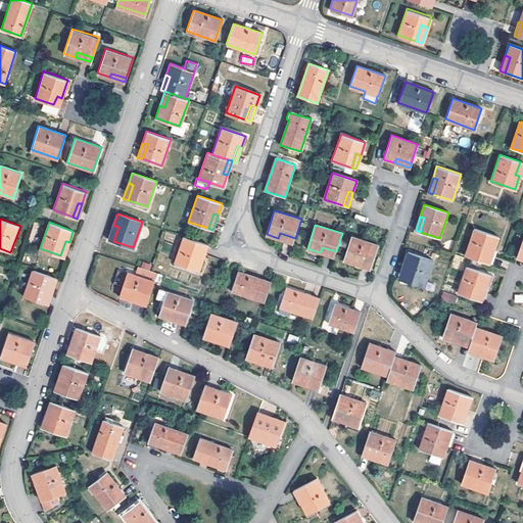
[(115,226),(113,226),(109,239),(113,241),(119,227),(115,226)]
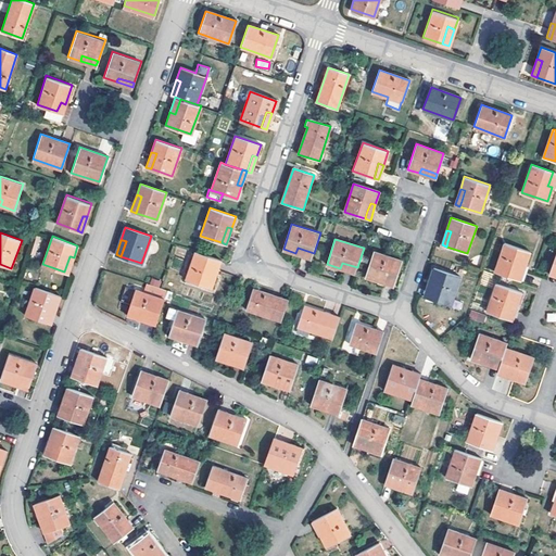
[(503,243),(493,272),(514,278),(517,269),(519,262),(525,264),(528,251),(503,243)]
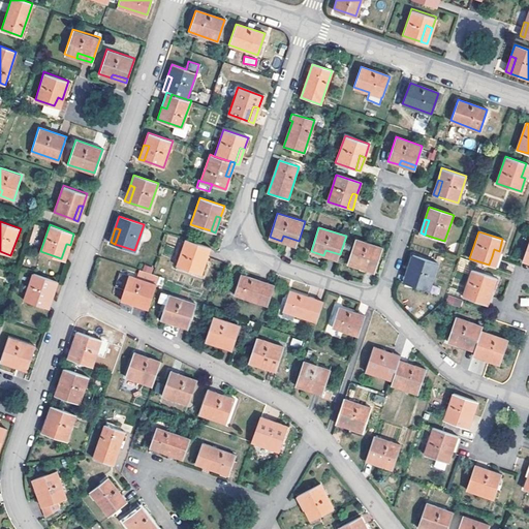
[(297,245),(299,241),(283,236),(281,241),(297,245)]
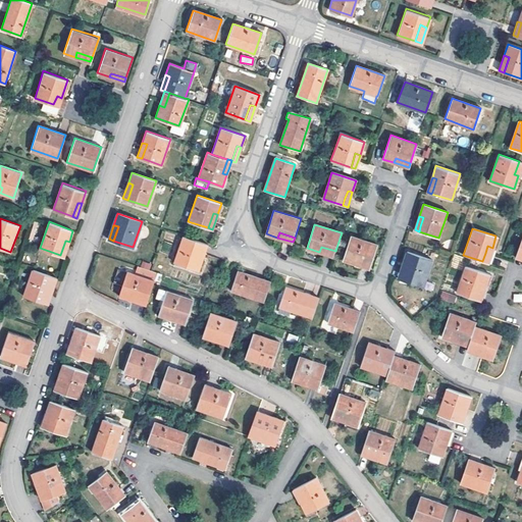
[(203,243),(183,236),(174,262),(199,270),(202,258),(198,256),(203,243)]
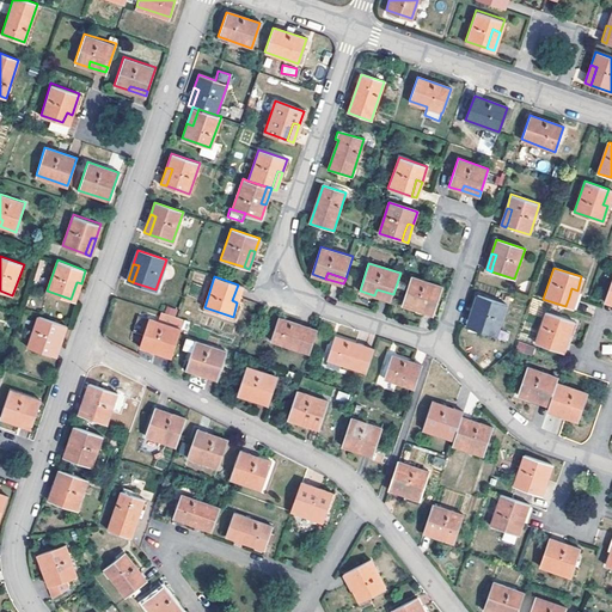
[(411,277),(402,305),(416,310),(418,304),(427,307),(426,312),(434,316),(442,288),(411,277)]
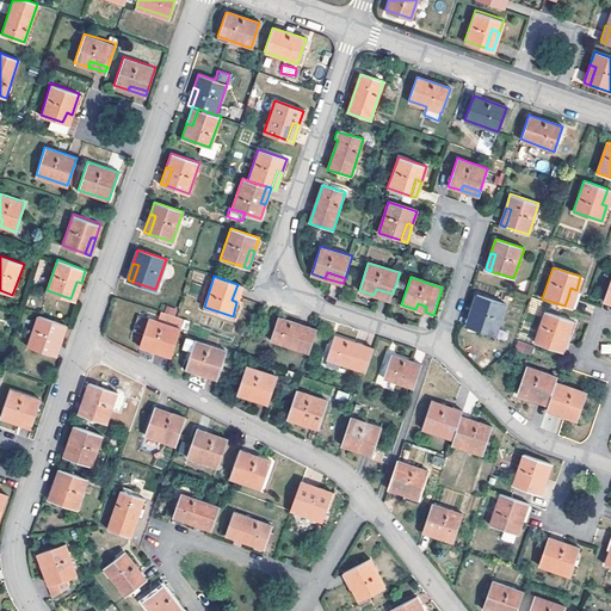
[(76,282),(71,298),(75,300),(81,283),(78,282),(76,282)]
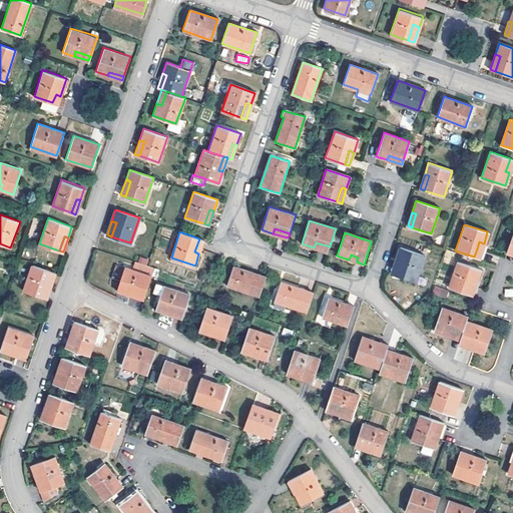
[(194,251),(198,253),(200,248),(202,239),(199,238),(194,251)]
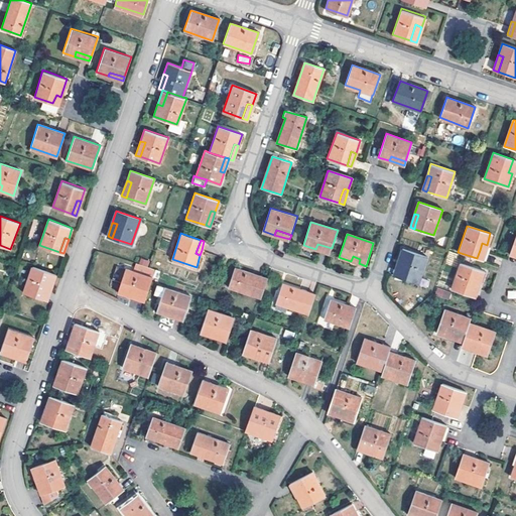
[(482,260),(487,245),(482,243),(480,250),(477,258),(482,260)]
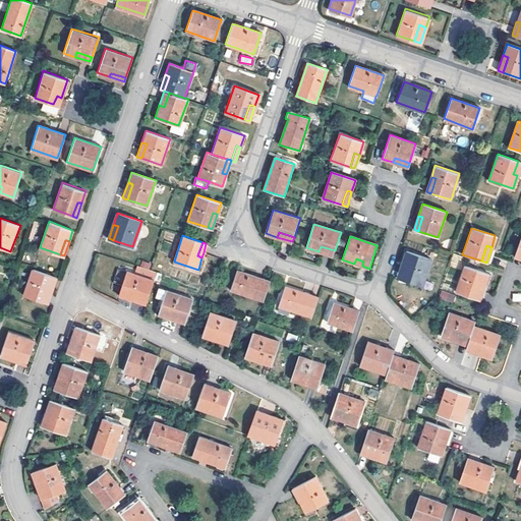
[(333,255),(335,250),(321,246),(319,251),(325,252),(333,255)]
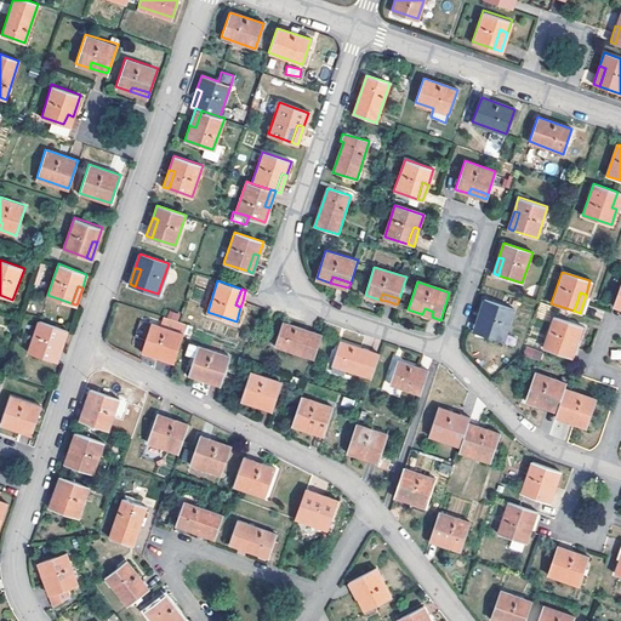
[(484,300),(479,314),(484,315),(482,323),(479,332),(502,341),(513,309),(484,300)]
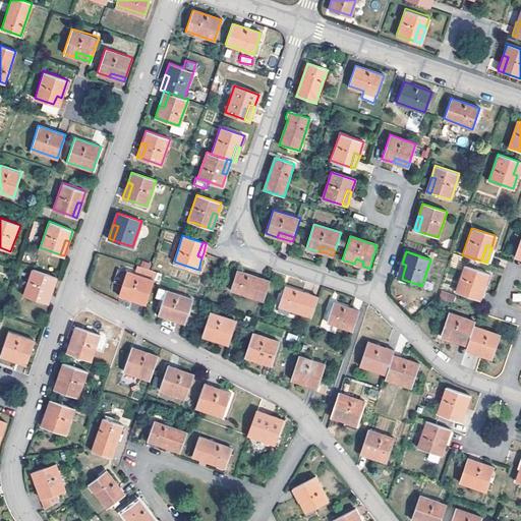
[(363,262),(356,258),(354,264),(353,267),(360,269),(361,268),(362,266),(363,262)]
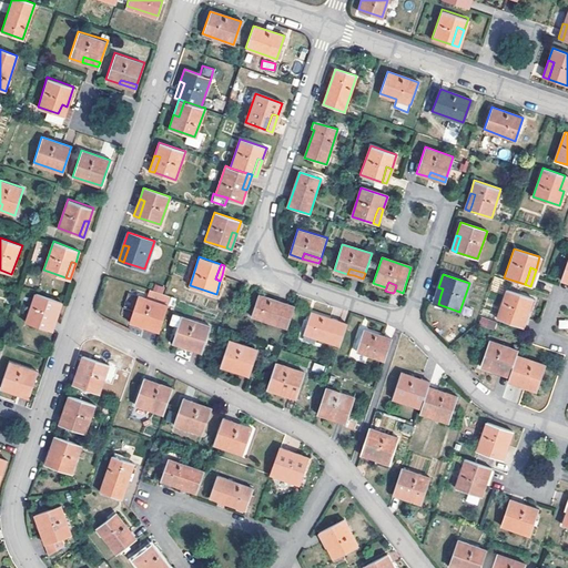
[(443,288),(438,287),(433,303),(438,304),(440,295),(443,288)]
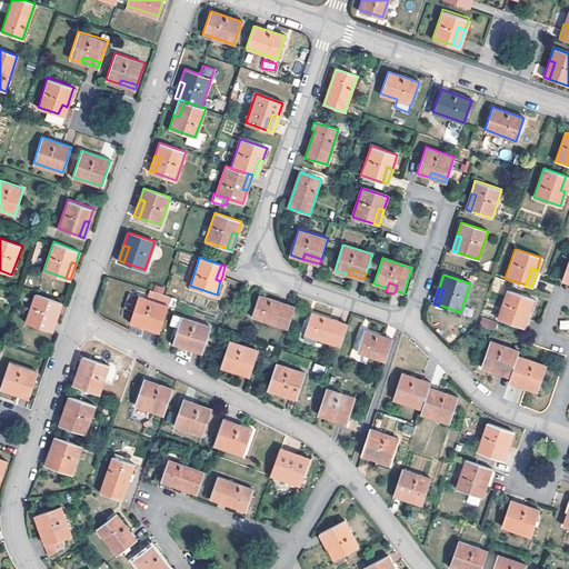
[(130,321),(143,326),(145,321),(152,323),(151,328),(159,331),(160,327),(170,296),(150,289),(147,299),(139,296),(130,321)]
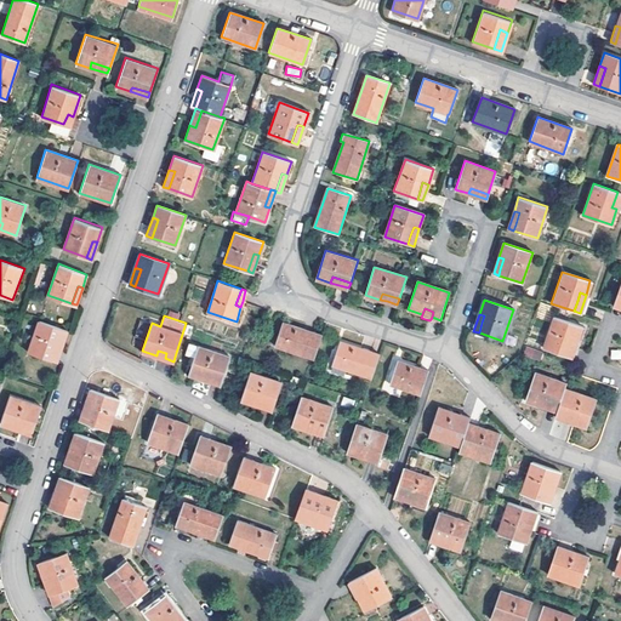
[(582,328),(554,318),(543,348),(567,357),(570,348),(573,341),(577,342),(582,328)]
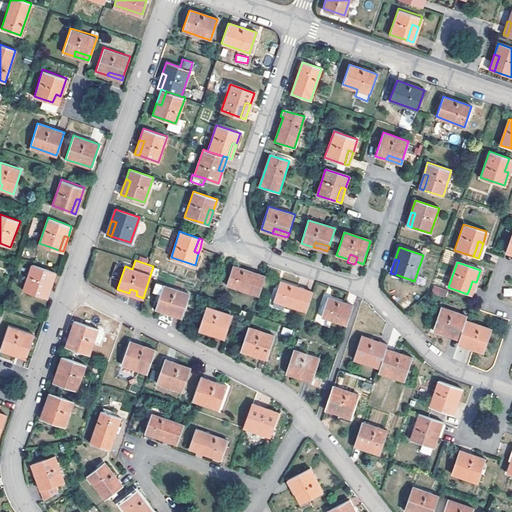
[(32,263),(23,289),(43,296),(48,283),(50,283),(51,284),(55,272),(32,263)]
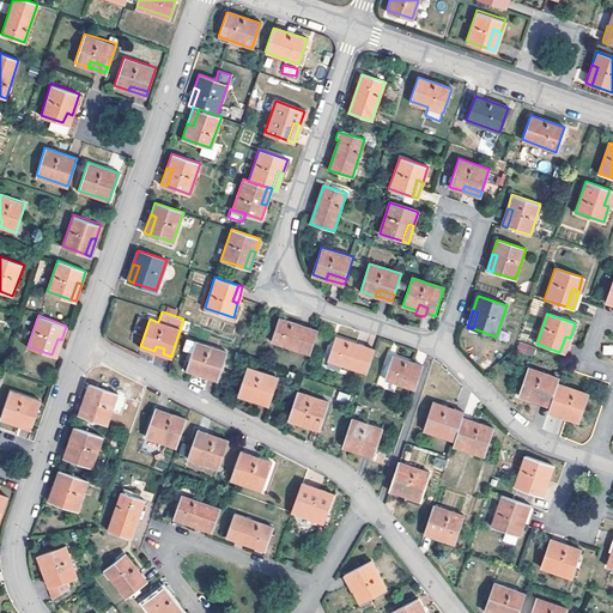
[(317,331),(278,317),(271,340),(310,354),(317,331)]
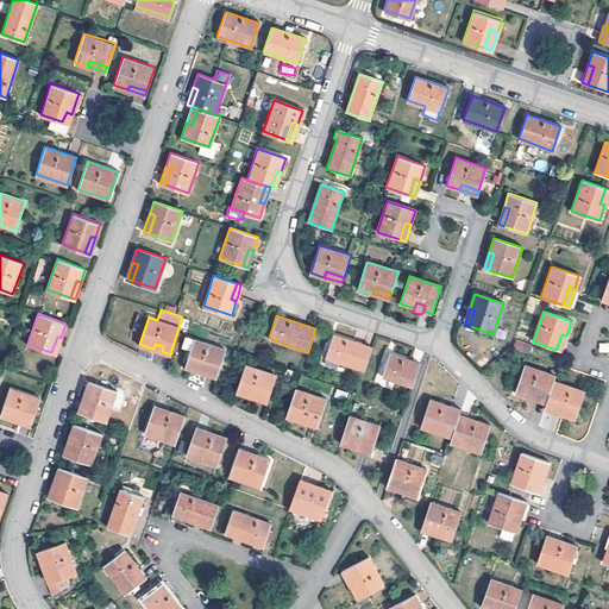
[(333,334),(325,357),(364,370),(372,347),(333,334)]
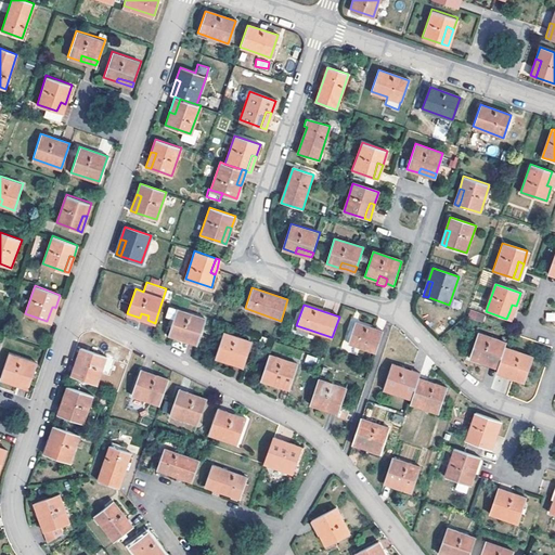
[(512,320),(516,306),(512,305),(510,311),(506,319),(512,320)]
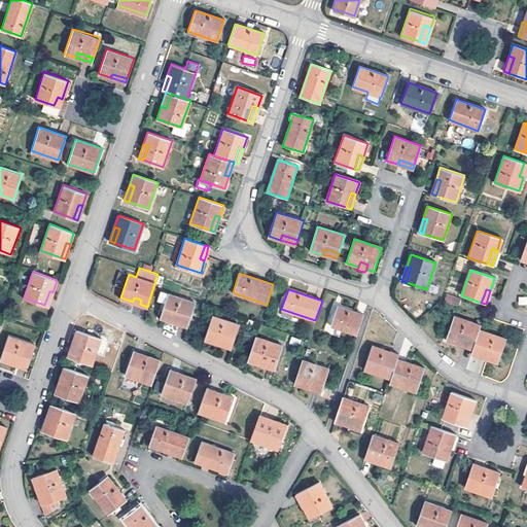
[(160,318),(171,322),(173,318),(187,323),(194,304),(168,294),(161,292),(159,300),(165,302),(160,318)]
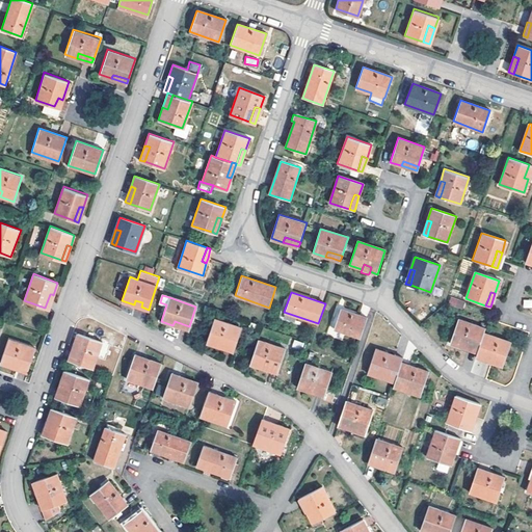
[(462,308),(463,299),(449,297),(448,306),(462,308)]
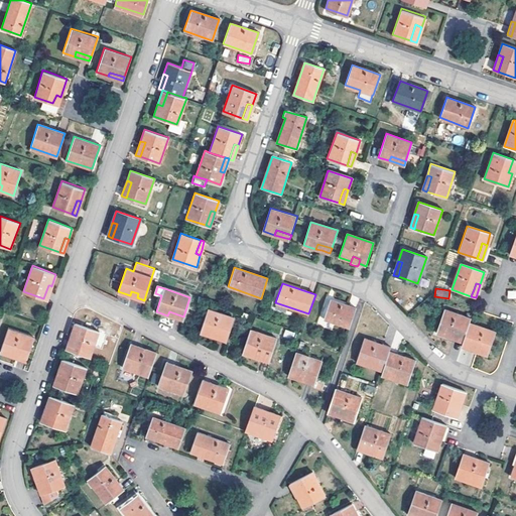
[(515,289),(507,290),(507,298),(515,298),(515,289)]
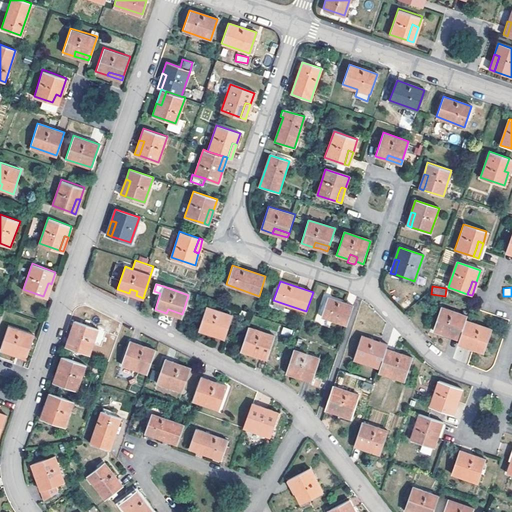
[(328,297),(321,316),(346,325),(352,305),(328,297)]
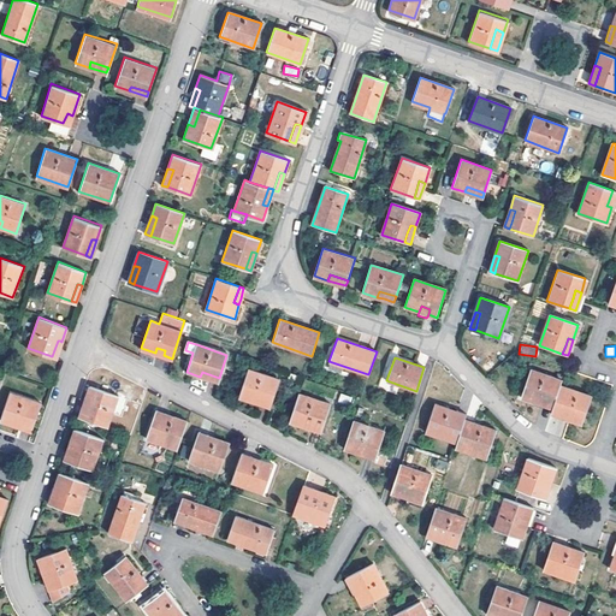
[(279,379),(248,368),(238,396),(260,403),(261,400),(271,402),(279,379)]
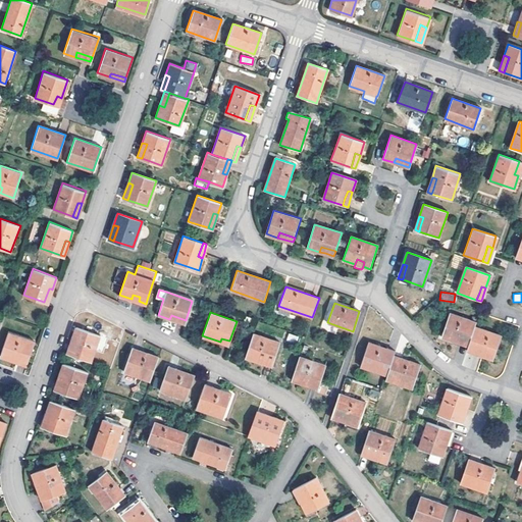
[(476,321),(449,313),(440,336),(453,341),(455,336),(469,341),(474,326),(476,321)]
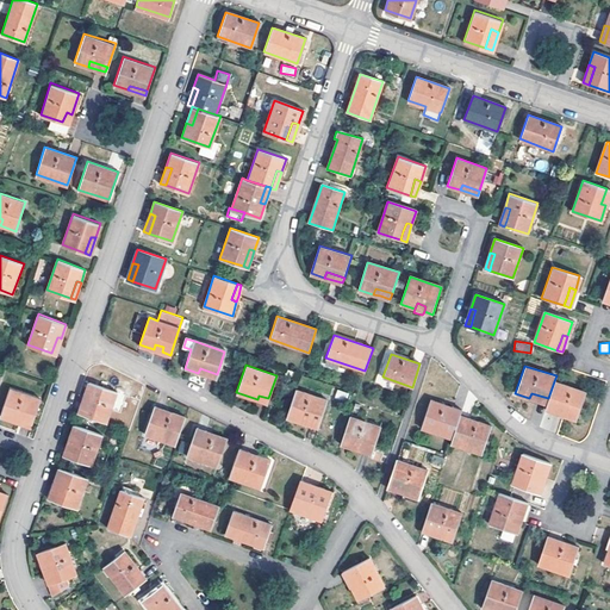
[(200,368),(198,373),(215,379),(217,374),(200,368)]
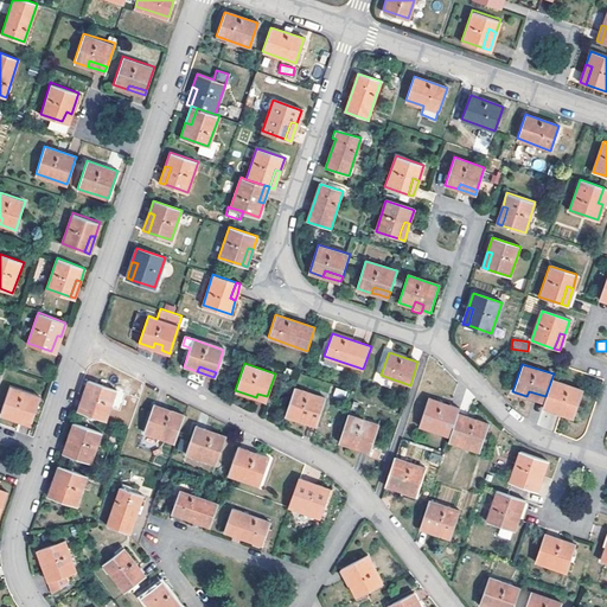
[(582,389),(551,379),(545,396),(544,402),(543,407),(550,410),(553,404),(561,407),(560,409),(558,413),(573,417),(582,389)]
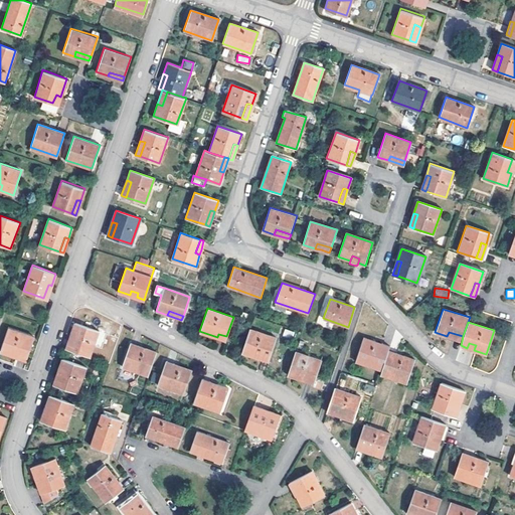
[(99,331),(75,323),(71,335),(73,335),(75,336),(71,350),(91,357),(99,331)]
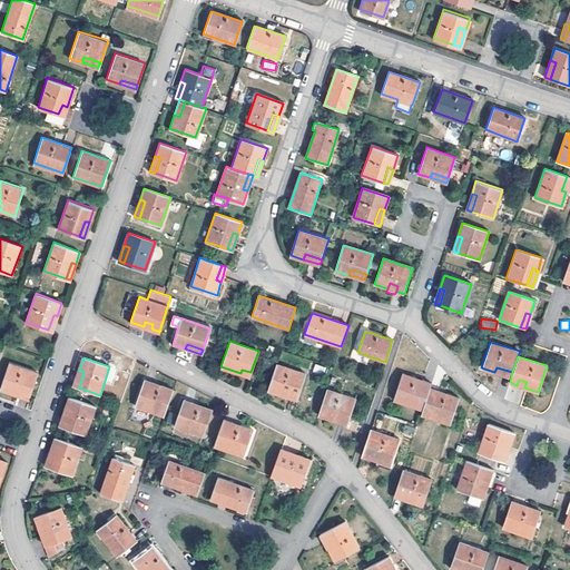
[(0,389),(13,393),(15,387),(30,392),(38,373),(9,362),(0,389)]
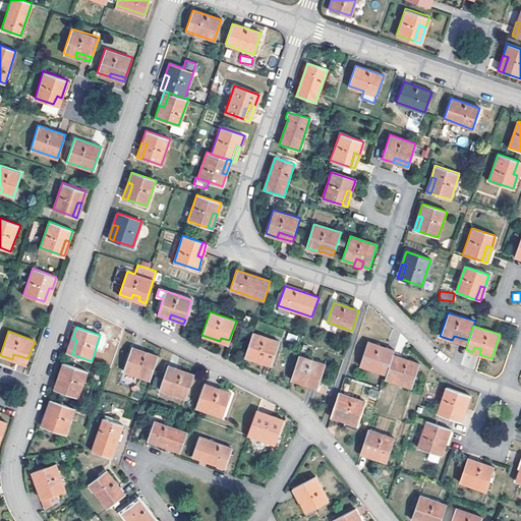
[(252,333),(244,357),(271,365),(279,342),(252,333)]
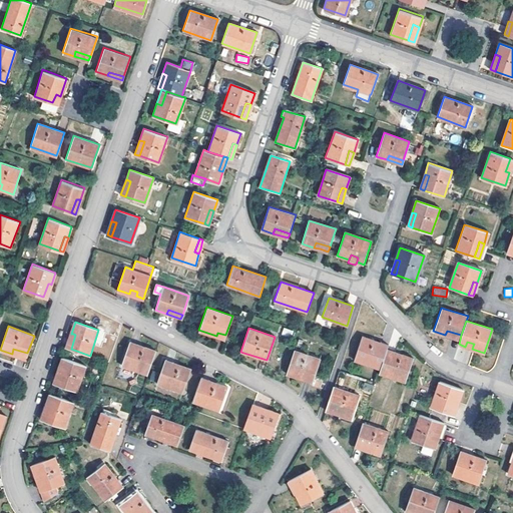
[(447,331),(445,335),(451,337),(460,340),(461,335),(447,331)]
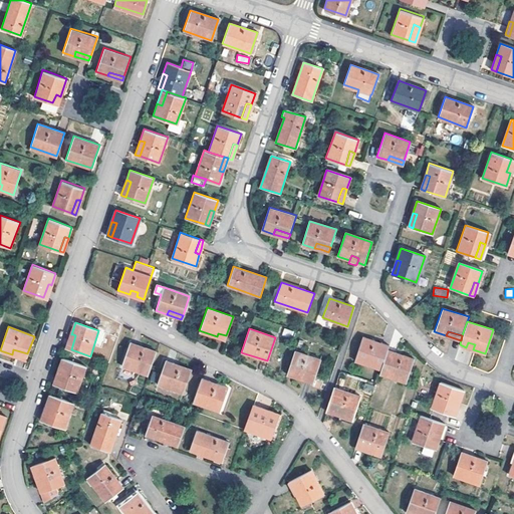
[(73,334),(71,334),(66,348),(71,349),(75,335),(73,334)]
